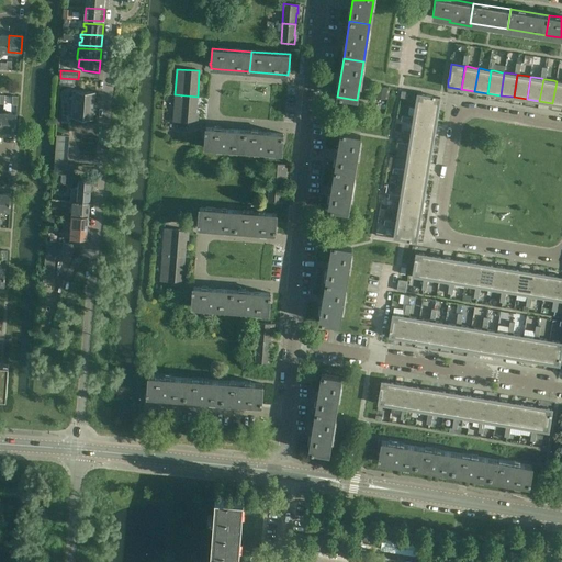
[(561,104),(561,81),(559,81),(557,81),(552,103),(561,104)]
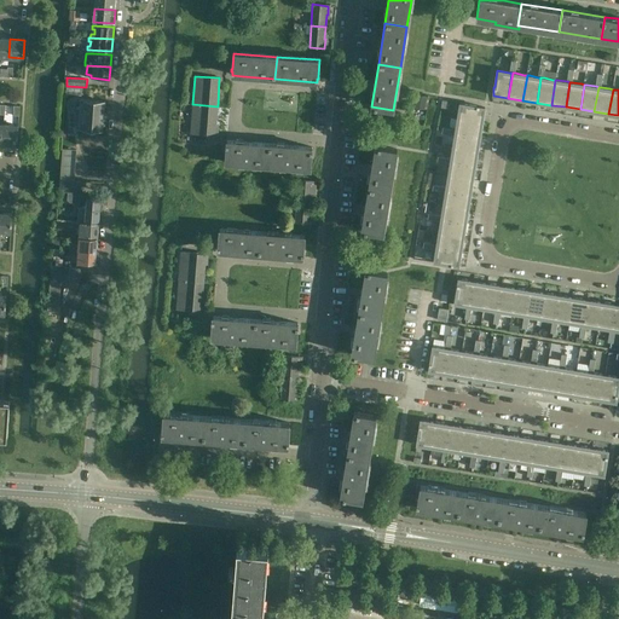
[(80,99),(77,129),(102,132),(104,102),(80,99)]
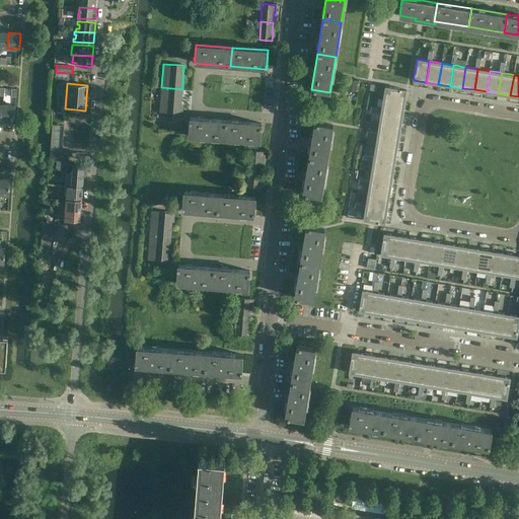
[(182,89),(161,87),(159,112),(180,114),(182,89)]
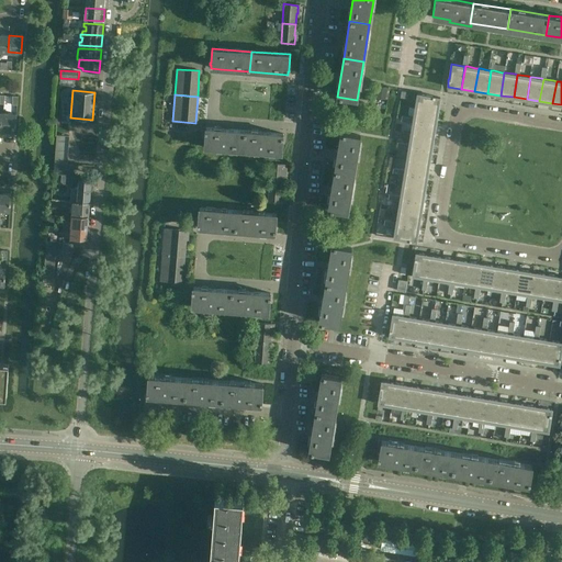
[(417,94),(415,108),(438,111),(440,98),(435,97),(433,96),(433,97),(417,94)]
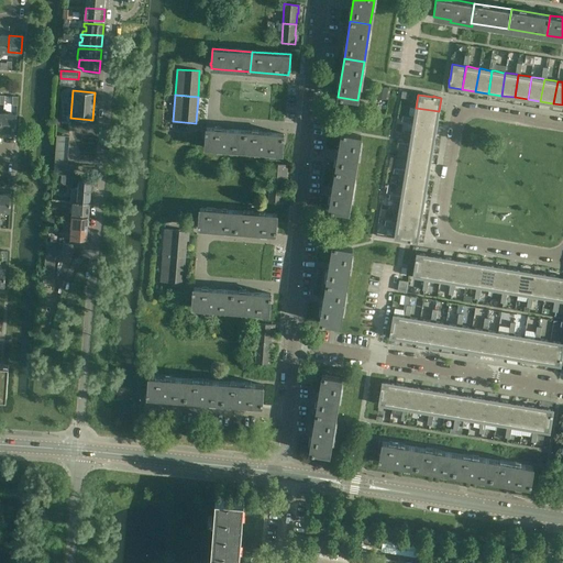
[(414,119),(414,121),(437,124),(439,111),(416,108),(414,119)]
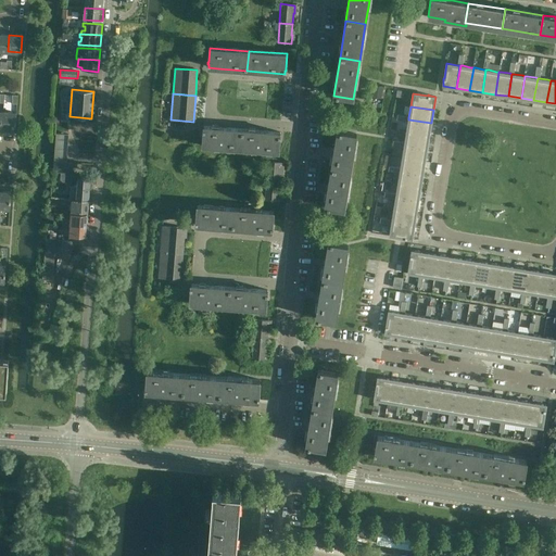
[(2,128),(15,129),(16,112),(3,112),(2,128)]
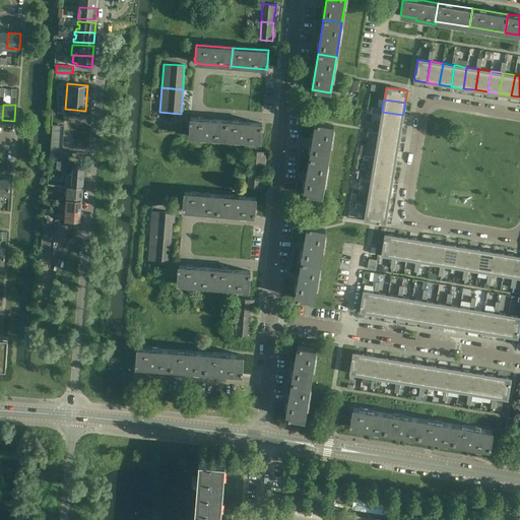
[(382,114),(380,124),(401,127),(403,115),(382,112),(382,114)]
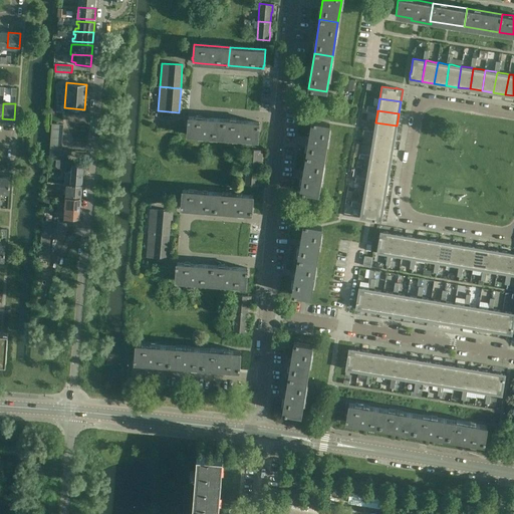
[(224,119),(189,116),(189,118),(188,118),(188,120),(187,135),(222,138),(224,119)]
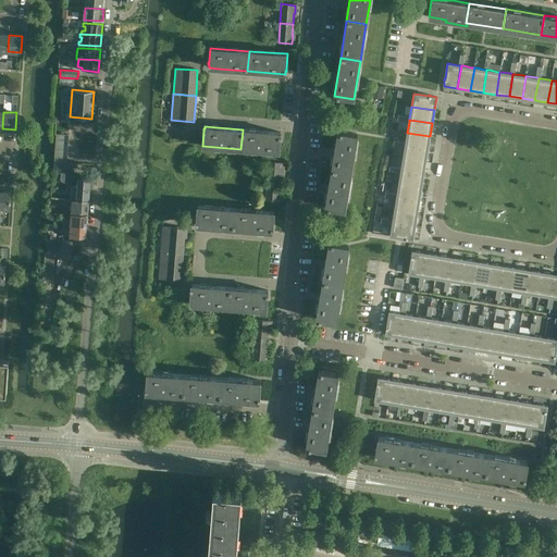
[(281,132),(243,130),(240,149),(279,152),(281,137),(281,135),(281,132)]
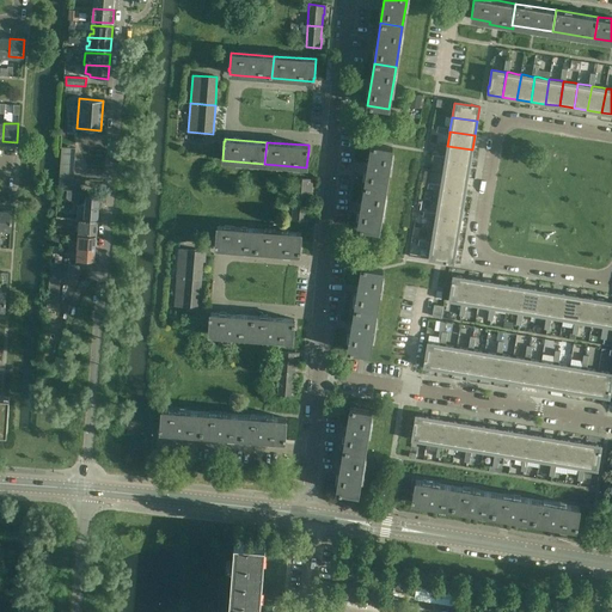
[(386,189),(392,147),(371,144),(365,185),(386,189)]
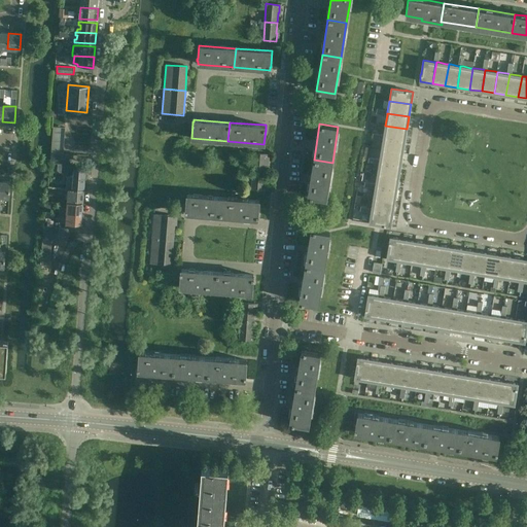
[(384,135),(383,137),(405,141),(407,129),(385,126),(384,135)]
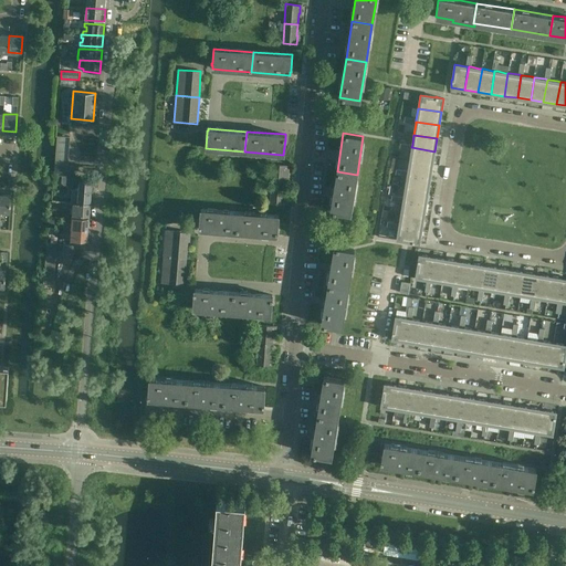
[(56,136),(54,175),(74,177),(74,166),(67,166),(70,137),(56,136)]
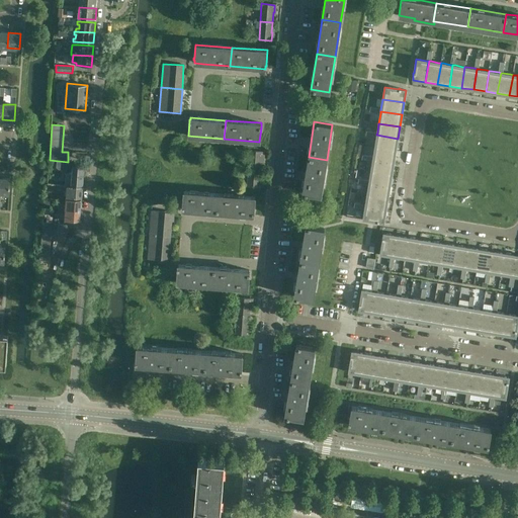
[(376,138),(374,147),(396,151),(398,139),(376,135),(376,138)]
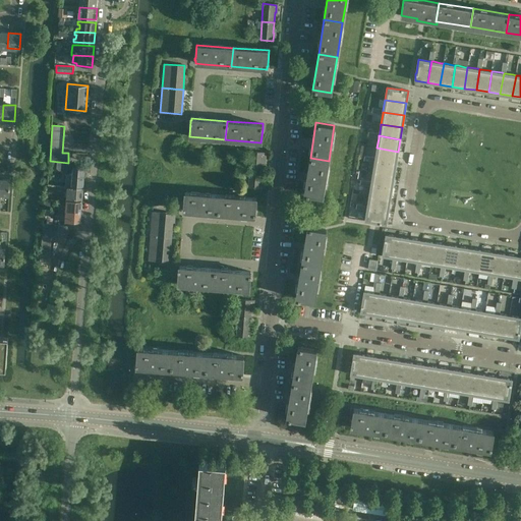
[(375,158),(374,160),(396,164),(398,152),(377,148),(375,158)]
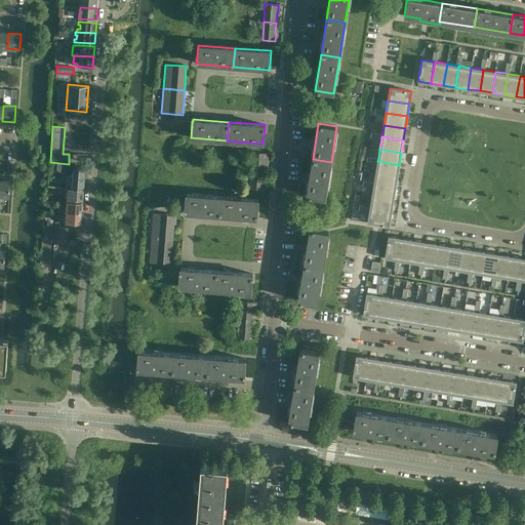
[(252,170),(265,171),(265,161),(266,161),(267,154),(253,153),(252,170)]
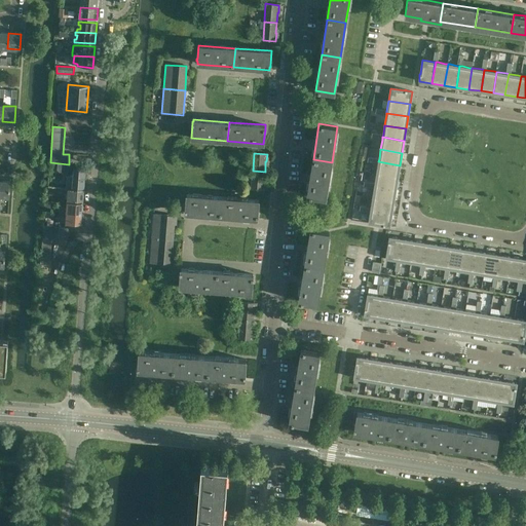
[(332,162),(313,159),(307,195),(326,198),(332,162)]
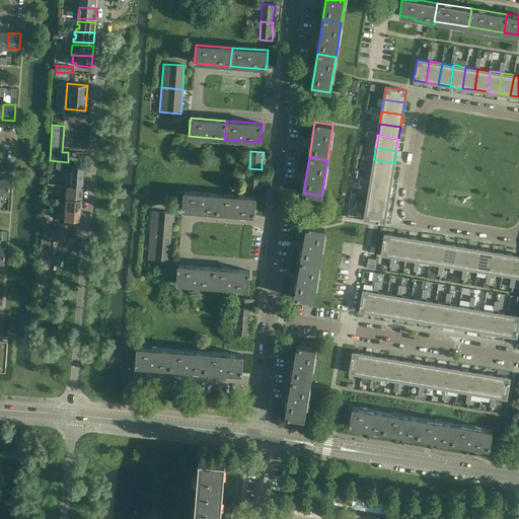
[(373,161),(371,171),(392,174),(394,163),(373,159),(373,161)]
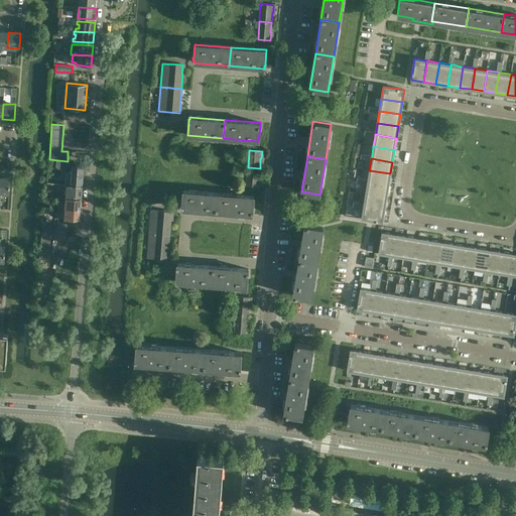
[(65,185),(82,186),(84,164),(73,163),(73,173),(66,172),(65,185)]
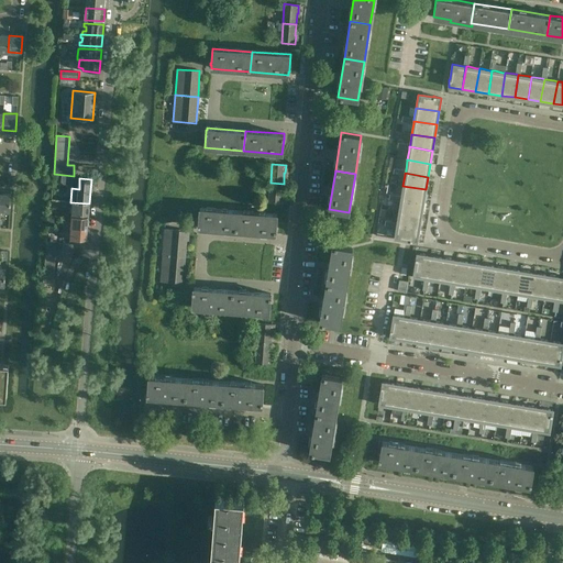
[(284,184),(271,183),(268,202),(283,203),(284,196),(283,196),(284,184)]
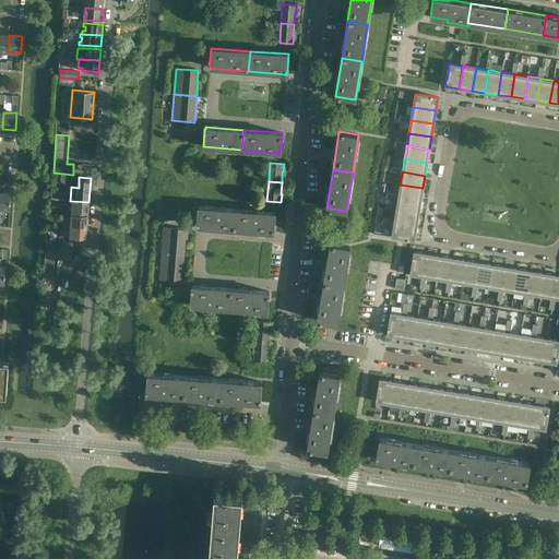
[(399,195),(397,198),(420,201),(423,188),(400,185),(399,195)]
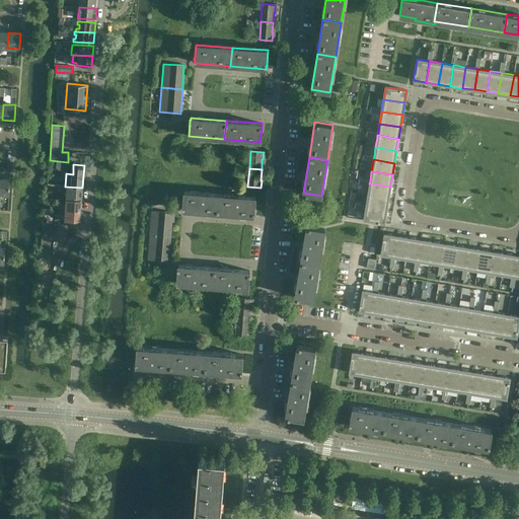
[(0,194),(9,195),(10,178),(0,177),(0,194)]
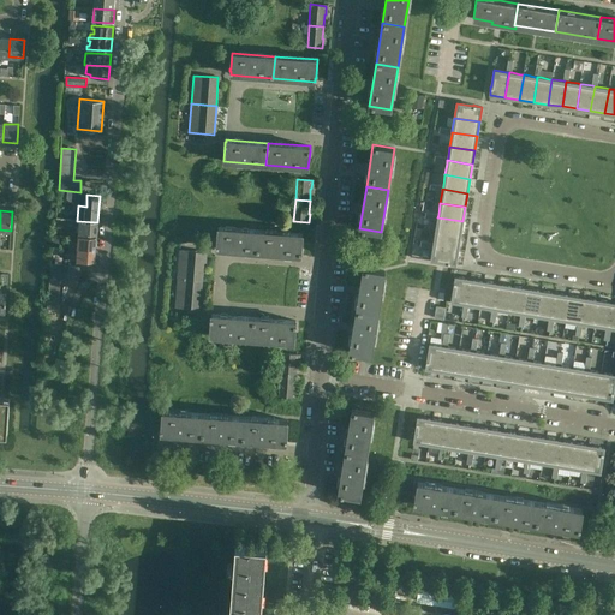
[(437,220),(436,232),(460,236),(463,221),(437,218),(437,220)]
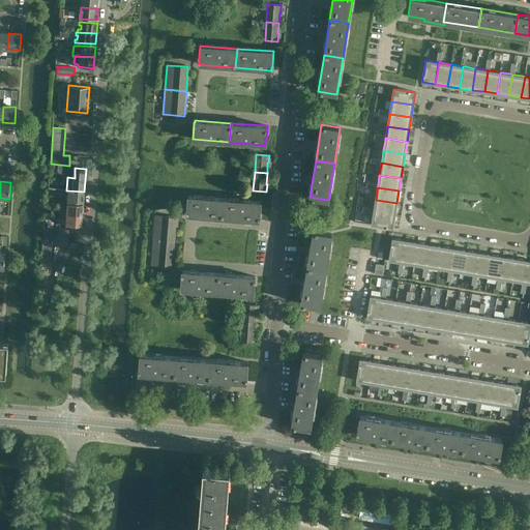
[(67,201),(84,203),(84,192),(66,190),(62,189),(61,195),(68,196),(67,201)]
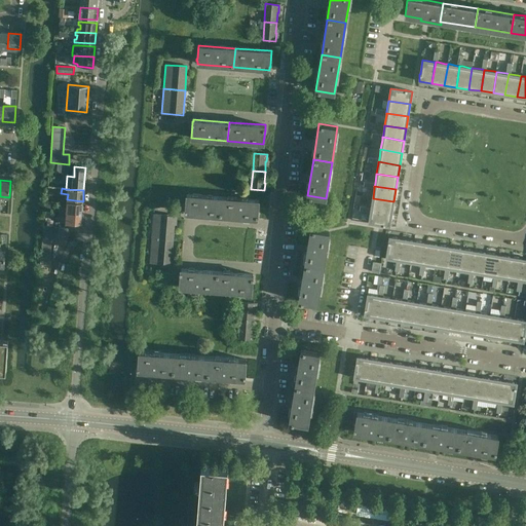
[(185,213),(221,216),(223,197),(187,194),(185,209),(185,211),(186,211),(185,213)]
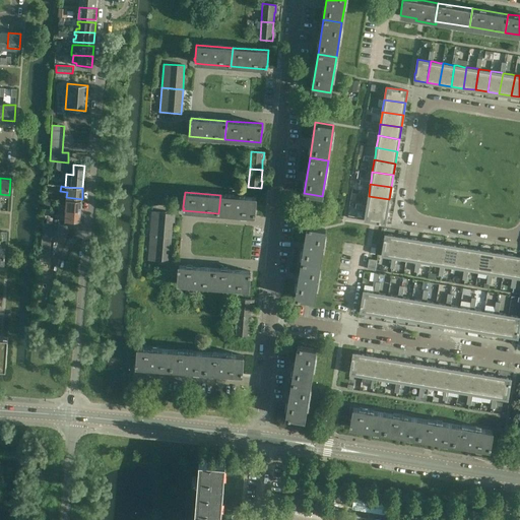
[(218,213),(255,216),(255,213),(255,211),(256,198),(220,195),(218,213)]
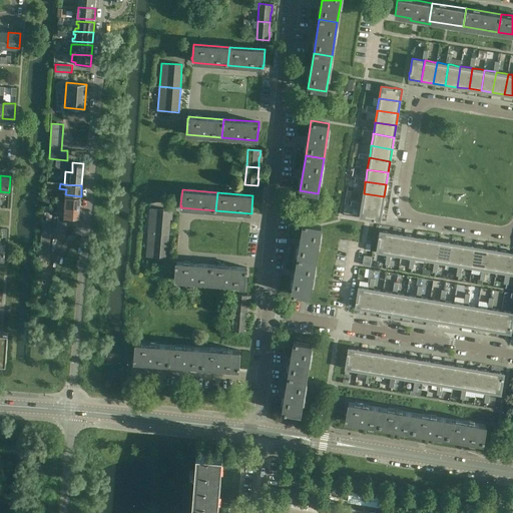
[(362,202),(362,205),(382,208),(384,196),(364,193),(362,202)]
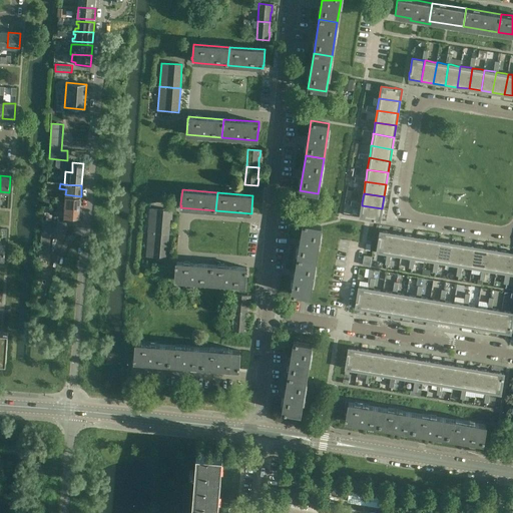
[(79,208),(80,198),(65,196),(65,202),(58,202),(58,207),(79,208)]
